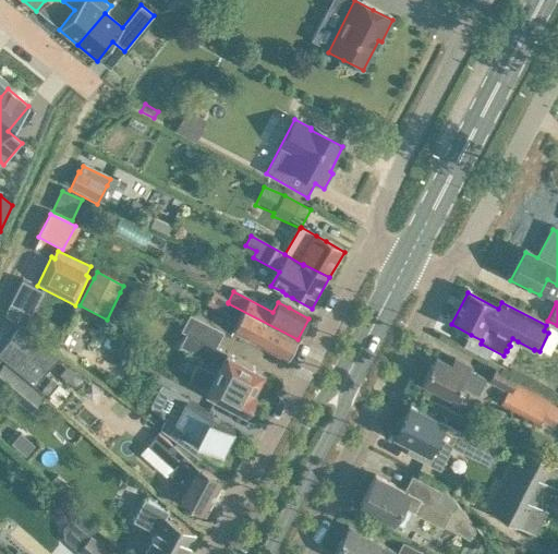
[(225,309),(222,313),(238,322),(234,326),(231,332),(255,345),(267,350),(286,361),(298,339),(228,303),(225,309)]
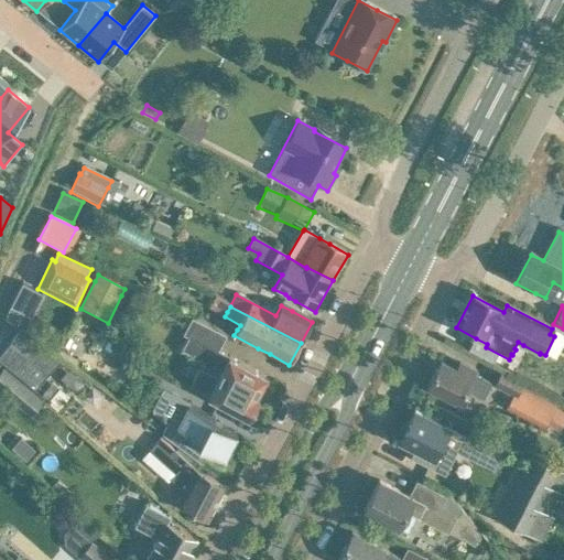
[(11,310),(6,322),(21,332),(22,333),(23,330),(25,332),(32,320),(11,310)]
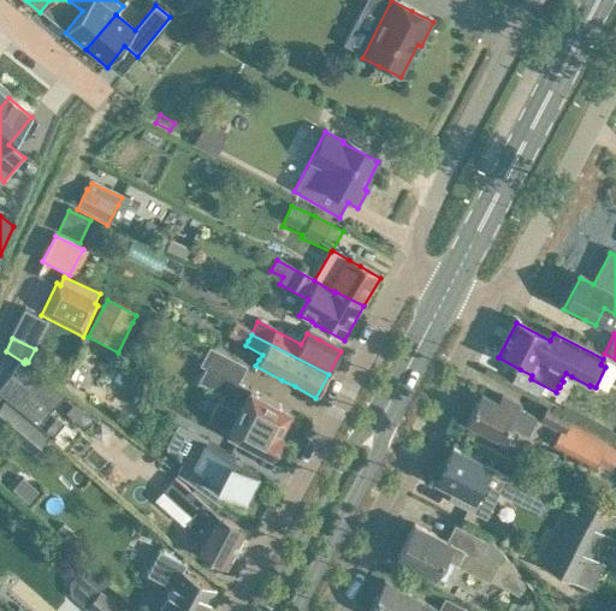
[(209,349),(200,367),(206,371),(200,383),(221,395),(208,422),(227,432),(227,433),(248,444),(270,455),(271,452),(276,451),(280,443),(278,438),(279,435),(278,434),(289,411),(268,401),(249,391),(238,385),(247,368),(209,349)]
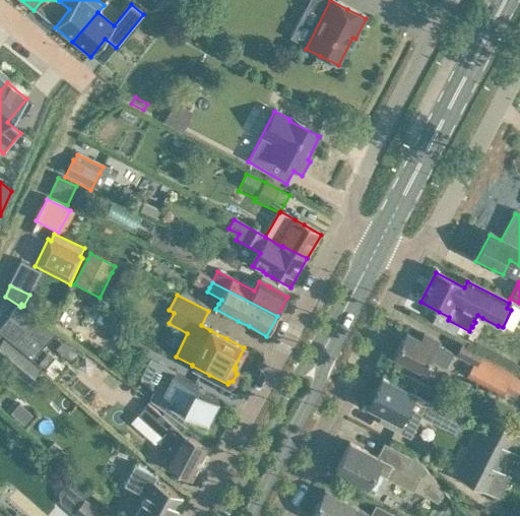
[(19,306),(0,328),(0,334),(33,361),(34,360),(42,349),(54,334),(20,307),(19,306)]
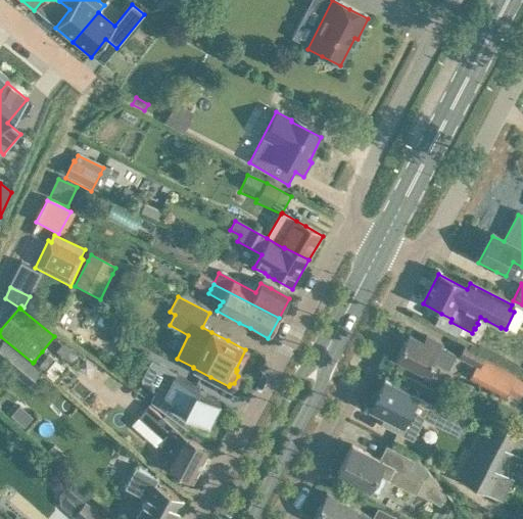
[(439,349),(440,346),(426,339),(423,344),(409,337),(396,361),(425,376),(431,364),(448,372),(456,358),(439,349)]
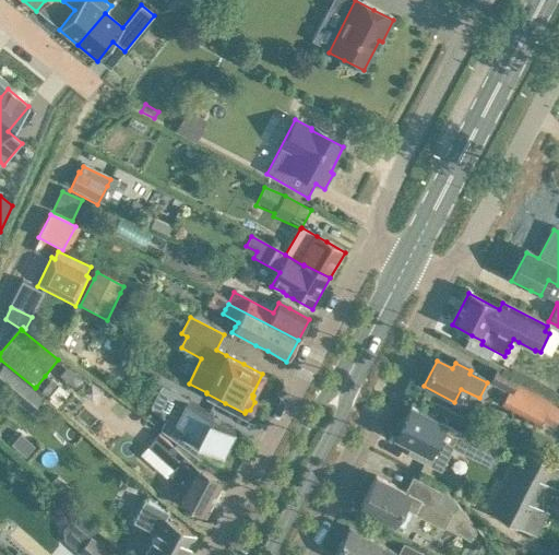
[(3,366),(0,369),(0,389),(19,405),(32,389),(3,366)]
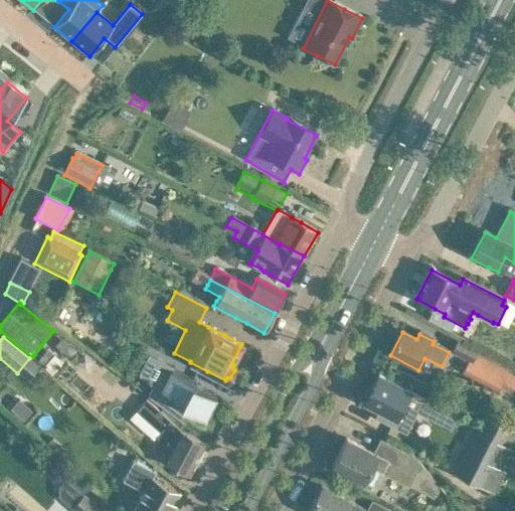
[(61,339),(55,347),(77,364),(83,356),(61,339)]
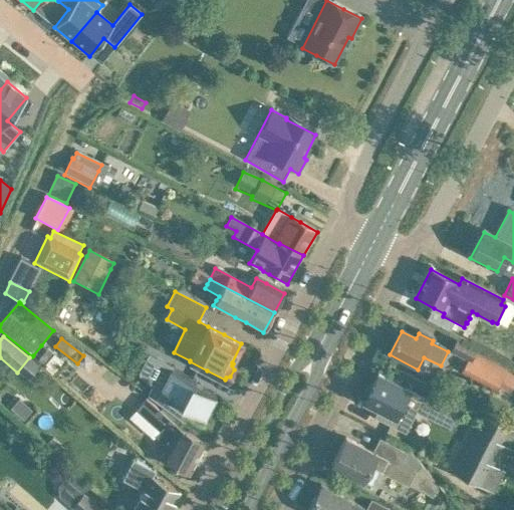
[(451,351),(469,360),(461,374),(496,394),(498,390),(509,396),(513,385),(513,376),(507,373),(508,371),(474,354),(476,350),(456,341),(451,351)]
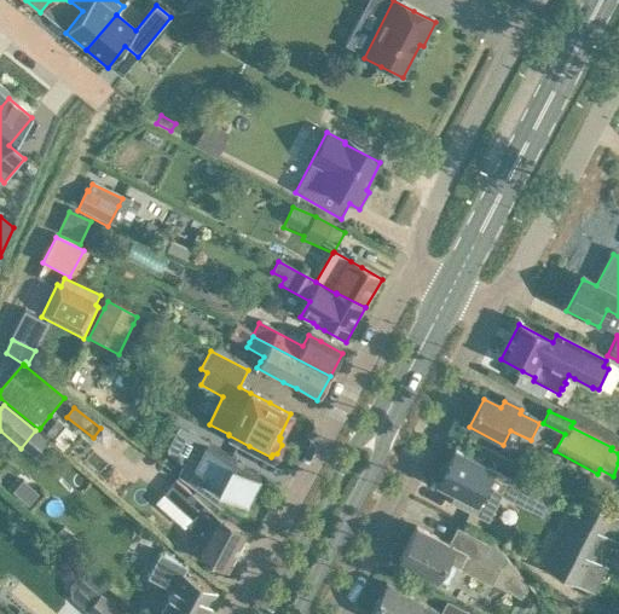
[(64,426),(52,441),(71,458),(85,442),(64,426)]
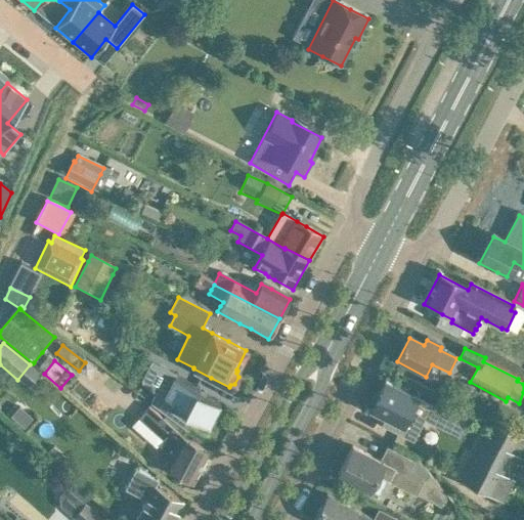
[(151,365),(142,383),(156,392),(149,403),(186,431),(187,430),(186,430),(192,419),(209,427),(209,426),(210,424),(213,425),(219,415),(216,413),(219,405),(219,406),(220,404),(197,393),(199,391),(200,390),(151,365)]
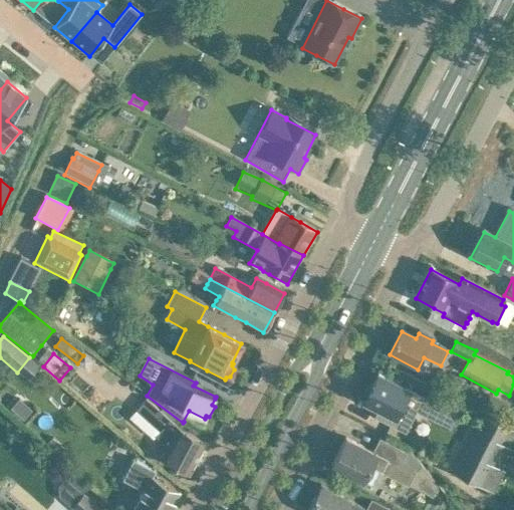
[(34,386),(41,376),(25,365),(19,373),(34,386)]
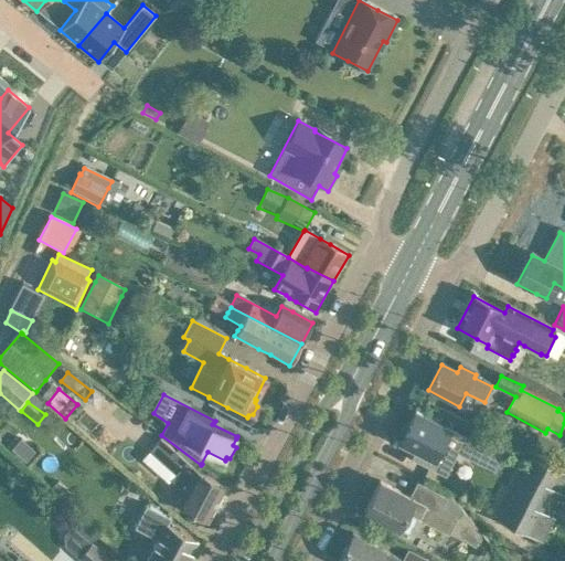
[(413,461),(445,477),(457,454),(480,466),(481,466),(493,473),(507,447),(494,441),(494,440),(475,430),(468,442),(449,432),(436,424),(416,414),(408,427),(404,429),(398,438),(402,442),(401,444),(416,453),(413,461)]
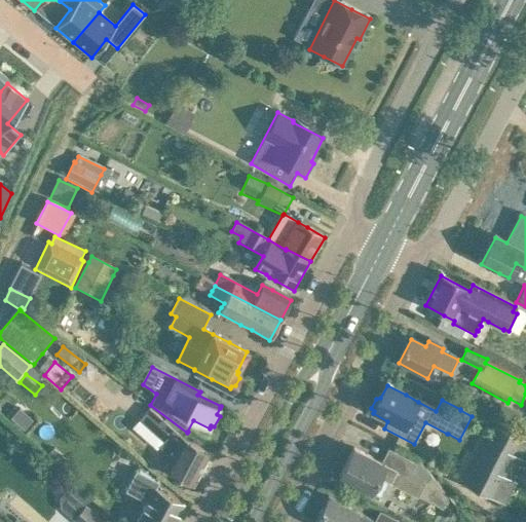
[(149,409),(139,421),(164,444),(159,449),(170,457),(163,471),(175,477),(193,486),(211,453),(192,444),(181,438),(149,409)]
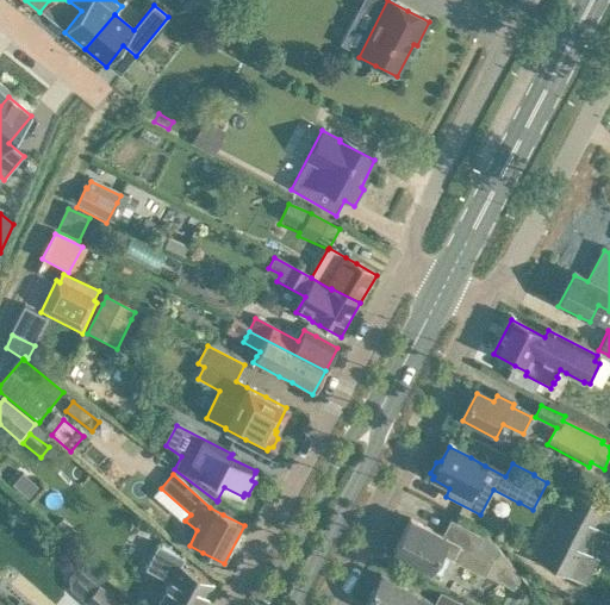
[(12,486),(26,499),(36,488),(22,475),(12,486)]
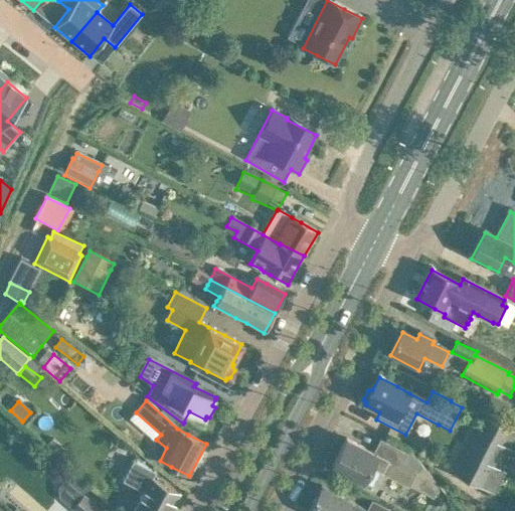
[(493,496),(514,453),(514,434),(485,418),(455,477),(493,496)]
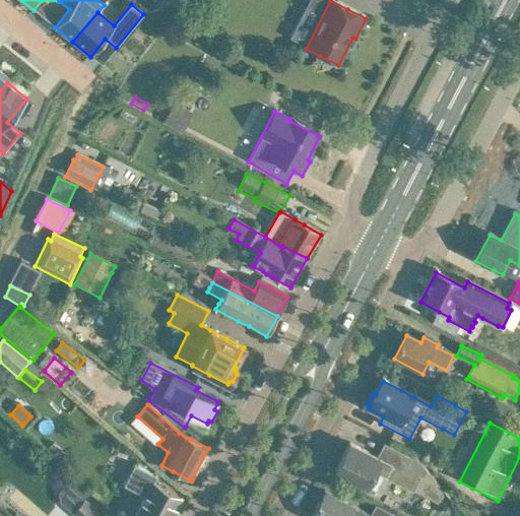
[(412,460),(409,459),(384,446),(377,459),(349,445),(335,472),(366,489),(374,473),(412,494),(421,476),(407,469),(412,460)]
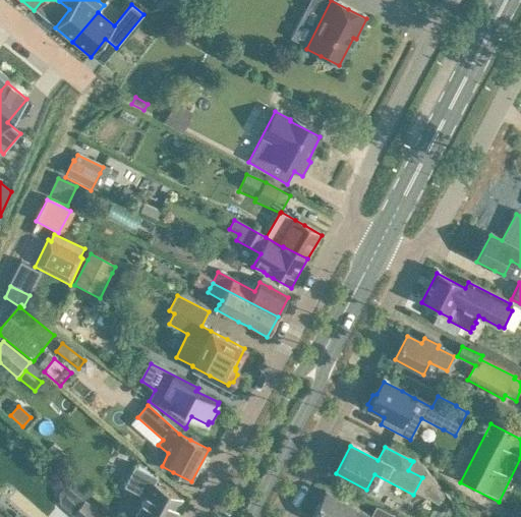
[(135,467),(124,487),(133,493),(138,495),(146,500),(143,504),(136,516),(172,516),(182,499),(164,490),(155,484),(158,478),(135,467)]
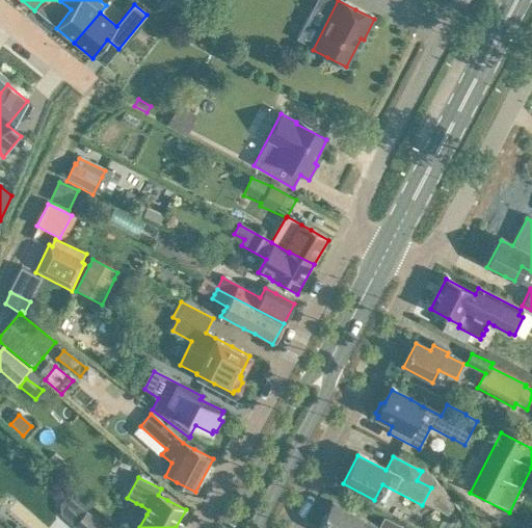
[(401,527),(383,519),(379,527),(374,527),(333,504),(320,527),(401,527)]
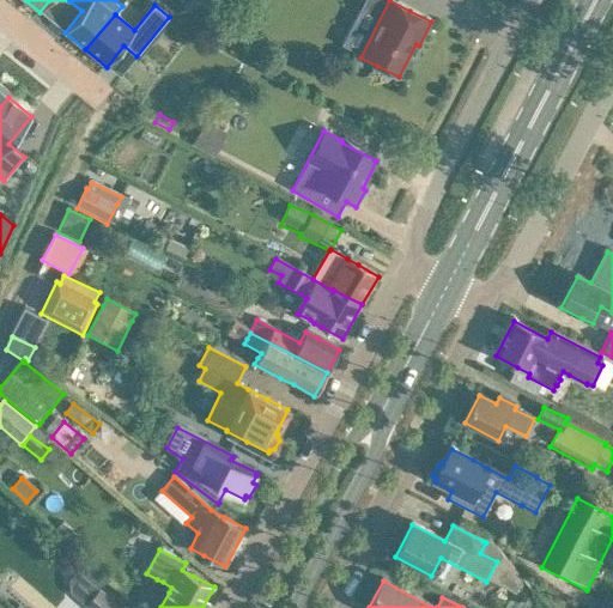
[(119,607),(97,590),(84,606),(85,607),(119,607)]
